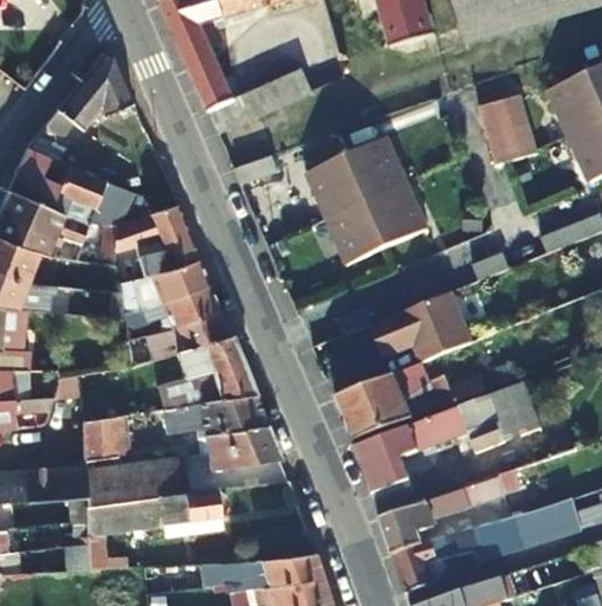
[(177,0),(164,4),(161,5),(219,135),(314,94),(304,72),(238,101),(214,50),(202,24),(218,20),(283,0),(177,0)]
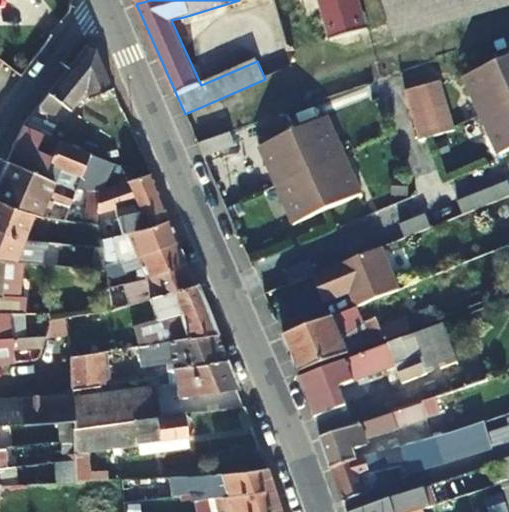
[(272,0),(287,53),(332,41),(319,0),(272,0)]
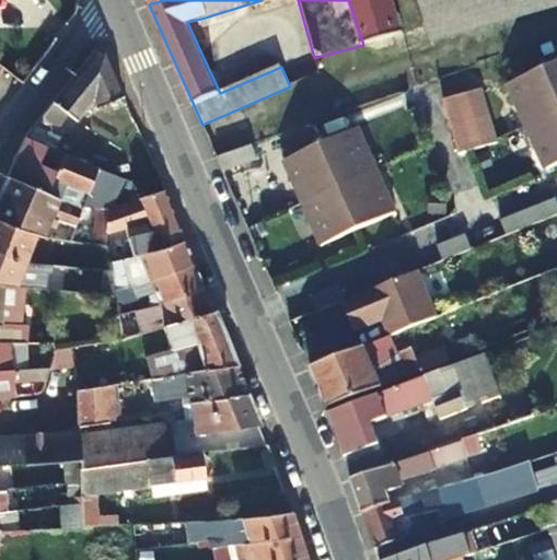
[(434,45),(429,25),(404,32),(394,0),(349,0),(363,45),(369,63),(434,45)]
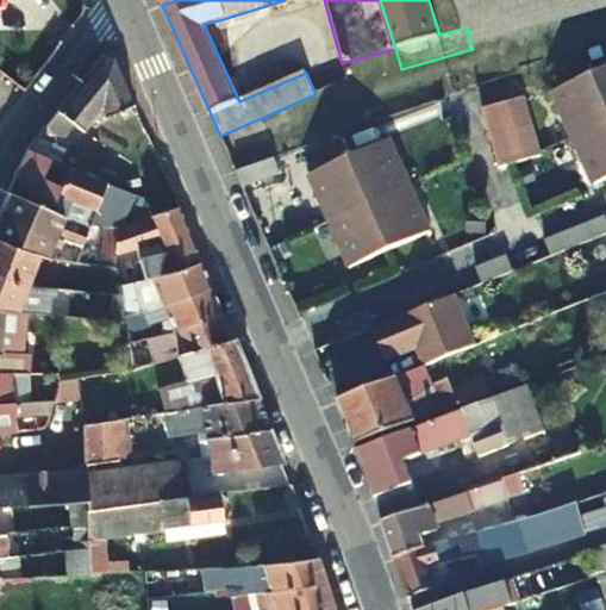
[(429,0),(439,35),(467,27),(466,25),(458,0),(429,0)]
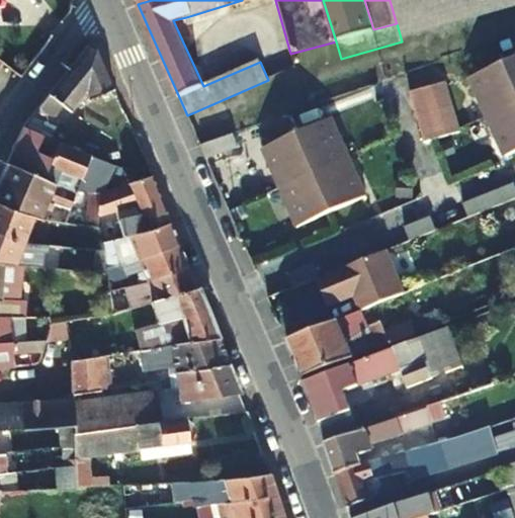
[(173,20),(183,42),(194,37),(186,17),(173,20)]
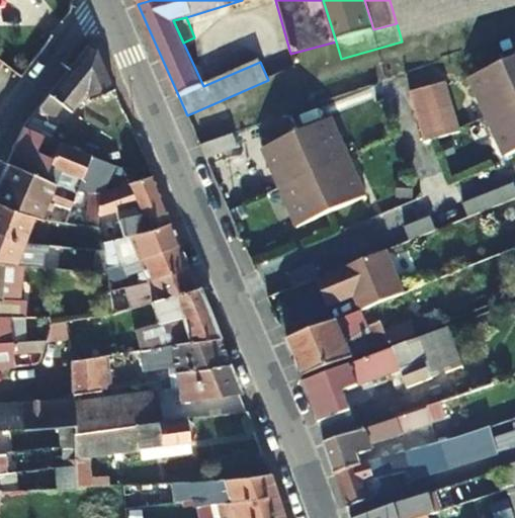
[(0,36),(0,61),(19,75),(22,78),(33,62),(0,36)]
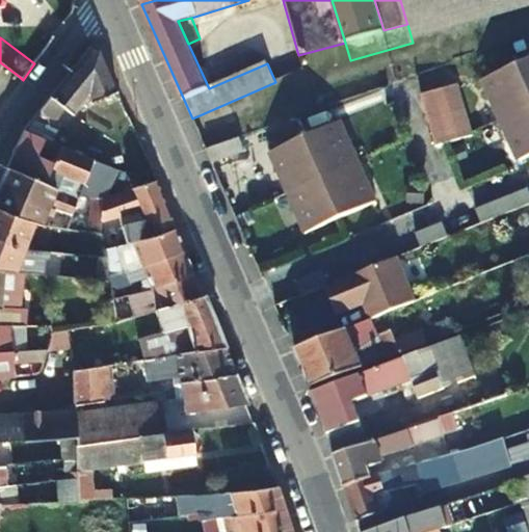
[(43,139),(49,131),(67,110),(73,114),(89,94),(95,103),(120,92),(100,51),(90,48),(24,131),(27,132),(43,139)]
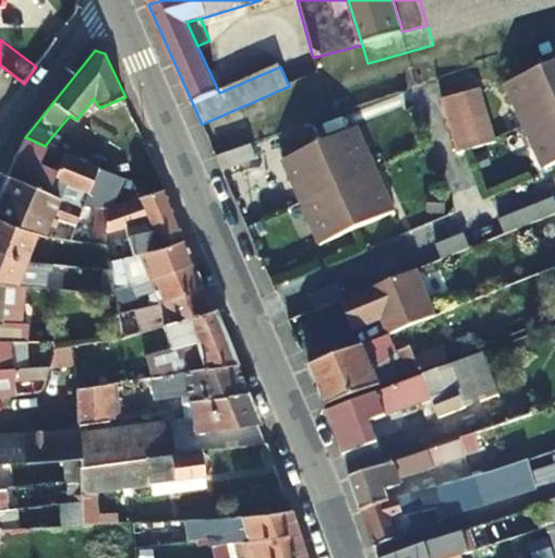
[(554,60),(538,69),(554,104),(554,60)]
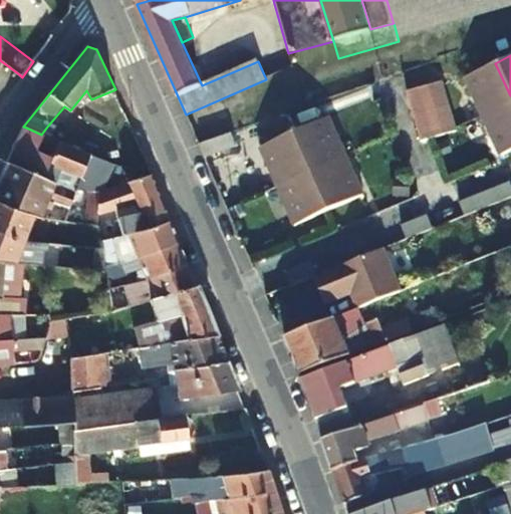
[(510,95),(495,63),(461,79),(480,118),(510,103),(510,95)]
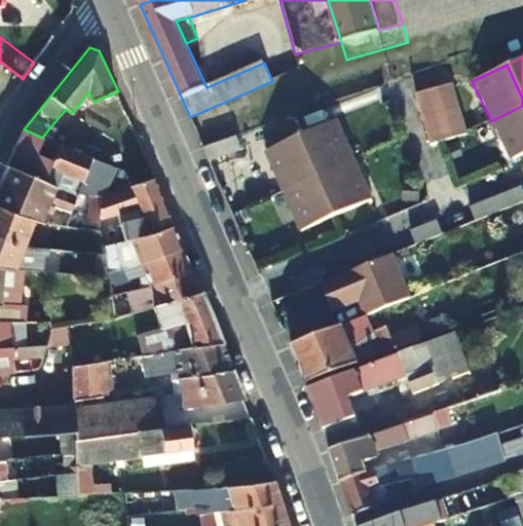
[(449,83),(437,87),(444,112),(457,108),(449,83)]
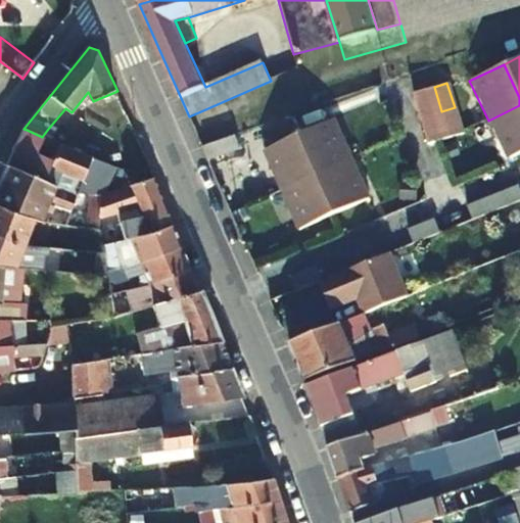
[(427,146),(463,135),(455,107),(441,111),(434,87),(411,94),(427,146)]
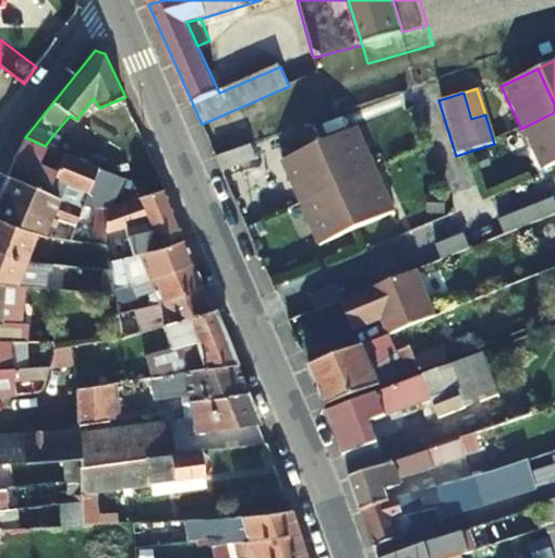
[(542,170),(554,164),(554,112),(521,129),(542,170)]
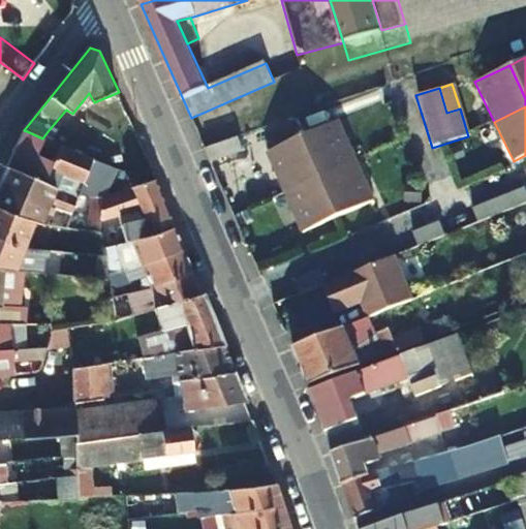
[(318,178),(353,162),(336,123),(301,138),(318,178)]
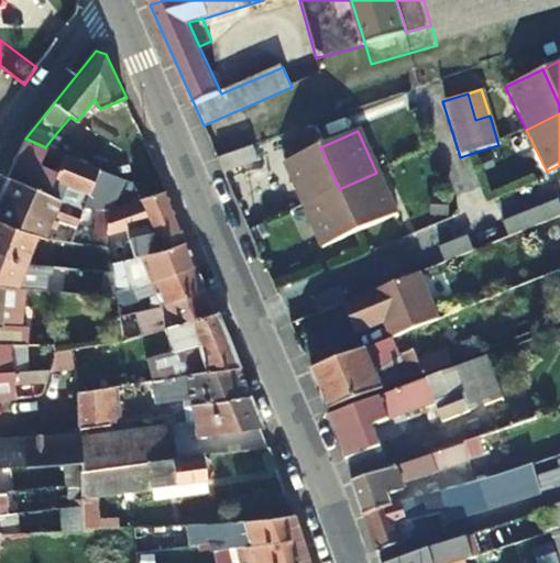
[(47,147),(45,147),(29,140),(25,139),(9,178),(11,179),(48,194),(58,169),(41,164),(47,147)]
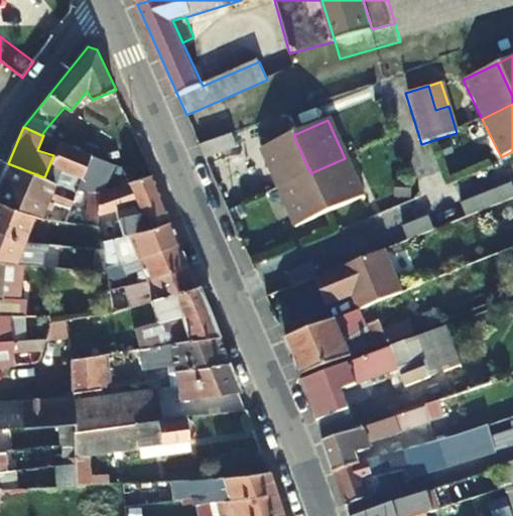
[(58,141),(83,151),(87,143),(47,127),(41,135),(43,135),(58,141)]
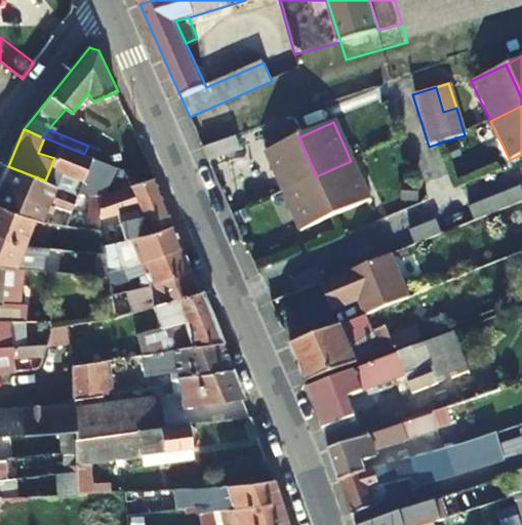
[(239,150),(234,135),(203,147),(209,161),(239,150)]
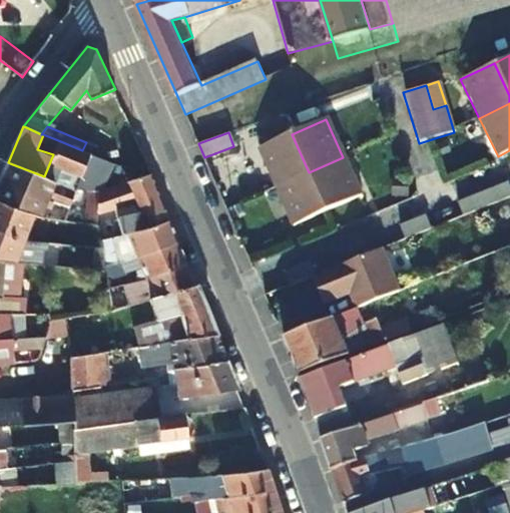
[(309,172),(292,134),(258,149),(275,188),(309,172)]
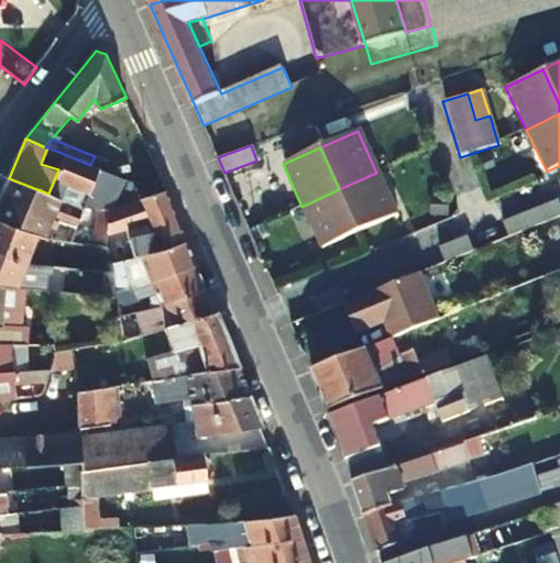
[(58,169),(48,194),(61,199),(84,210),(85,208),(109,211),(120,177),(90,165),(64,154),(63,158),(58,169)]
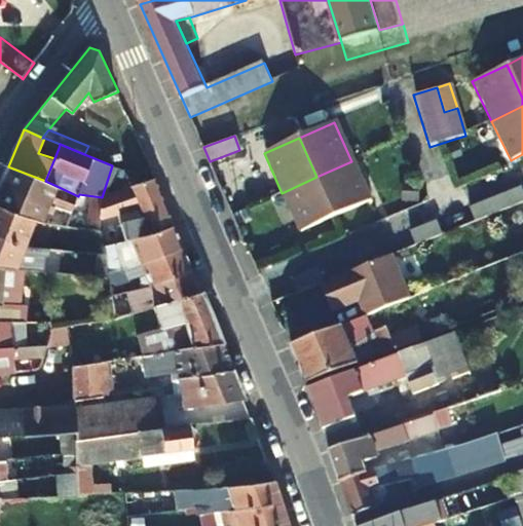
[(369,199),(351,161),(316,177),(335,216),(369,199)]
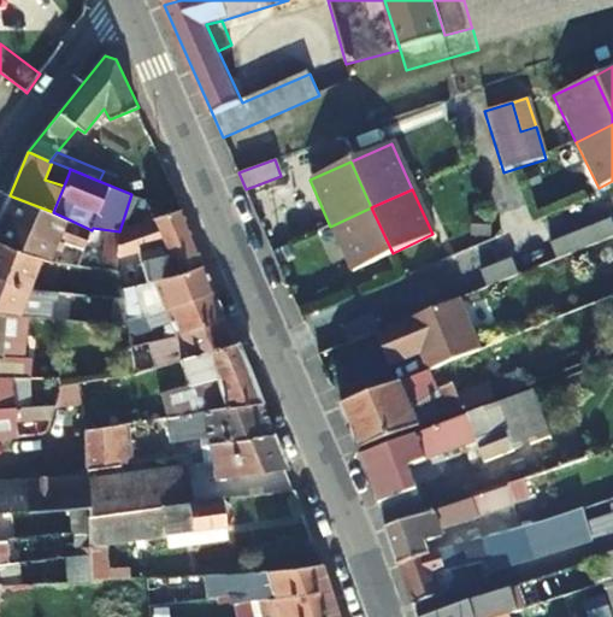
[(10,195),(0,216),(0,218),(3,219),(56,241),(59,242),(81,247),(90,248),(92,230),(66,218),(53,212),(12,197),(10,195)]
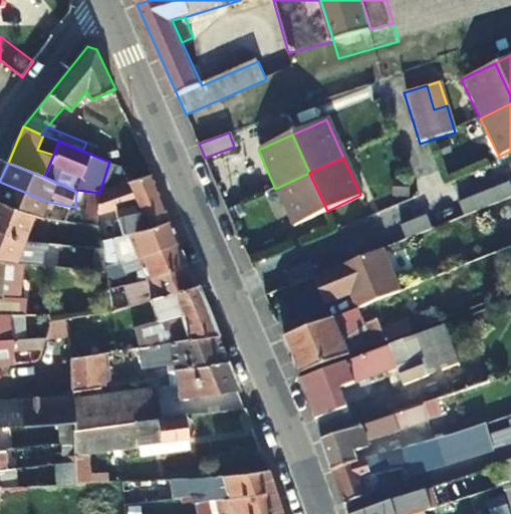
[(293,227),(327,211),(309,173),(275,189),(293,227)]
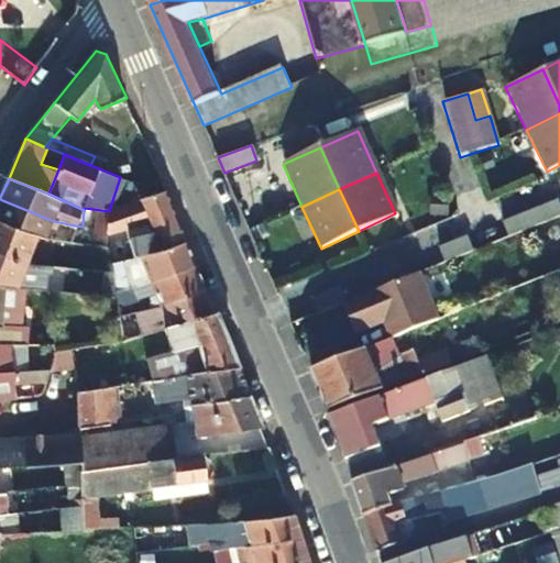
[(113,235),(150,224),(173,218),(175,217),(167,191),(164,191),(109,211),(107,230),(107,239),(109,236),(113,235)]
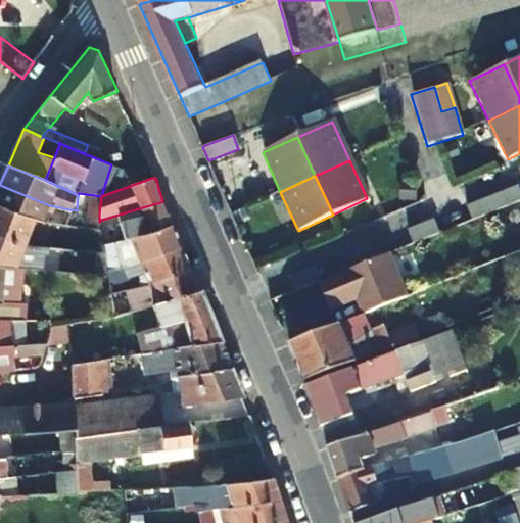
[(0,206),(33,219),(41,221),(47,204),(2,186),(0,185),(0,206)]
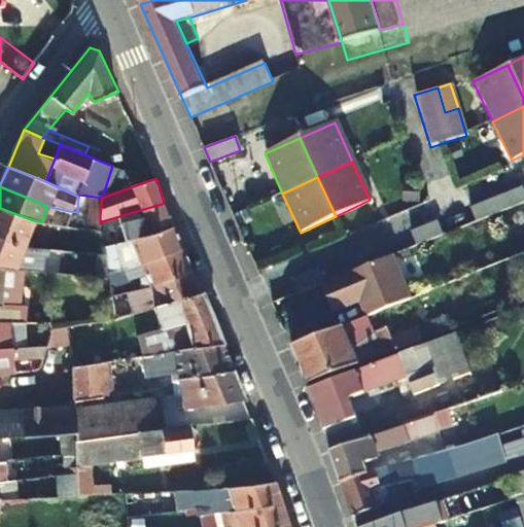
[(493,201),(498,213),(523,202),(523,189),(493,201)]
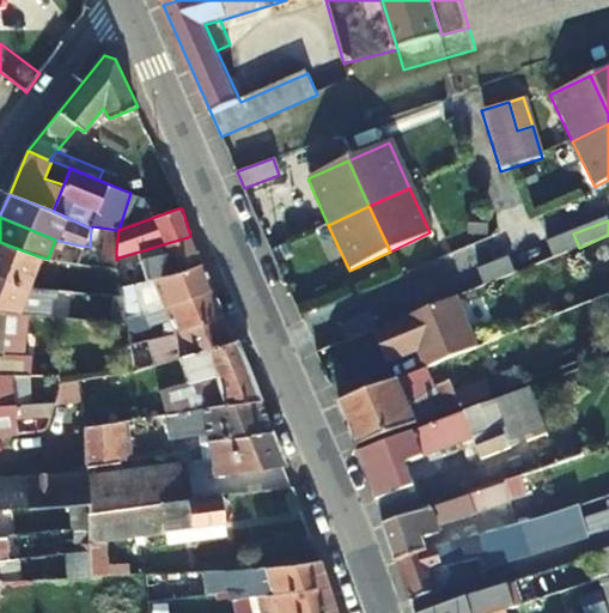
[(547,244),(553,259),(579,248),(573,234),(547,244)]
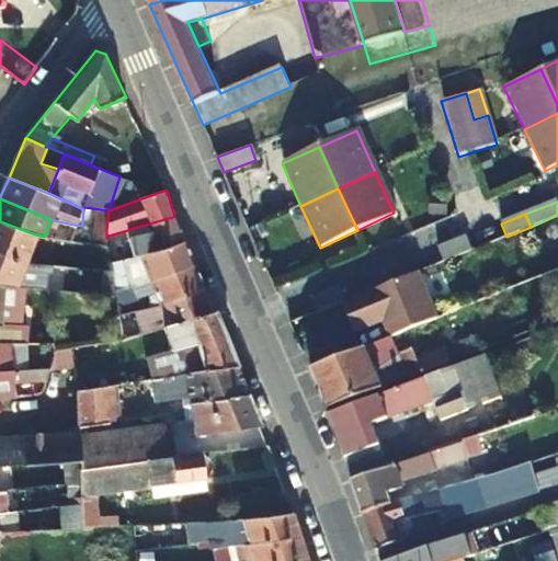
[(116,247),(113,235),(109,236),(106,238),(105,247),(109,265),(126,260),(140,255),(181,243),(183,241),(174,216),(172,217),(149,224),(152,232),(131,238),(132,242),(116,247)]
